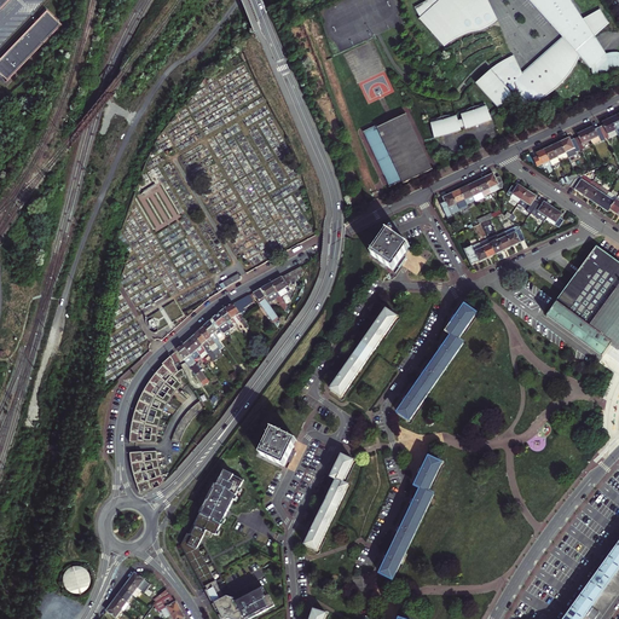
[(512,80),(510,79),(513,75),(504,65),(493,76),(490,73),(487,74),(480,80),(476,84),(498,109),(513,96),(518,91),(519,92),(520,92),(524,105),(537,100),(553,91),(563,80),(576,62),(578,58),(578,57),(579,55),(579,53),(577,53),(579,51),(607,24),(605,23),(608,21),(602,11),(601,10),(584,19),(572,0),(427,0),(416,6),(421,17),(422,19),(427,25),(433,33),(435,34),(446,42),(449,39),(450,40),(455,33),(453,32),(458,24),(457,22),(458,19),(461,22),(468,11),(466,9),(468,7),(469,10),(473,7),(472,6),(474,4),(475,5),(480,0),(530,0),(537,9),(543,4),(545,7),(541,12),(563,36),(565,39),(520,79),(521,81),(519,82),(515,77),(512,80)]
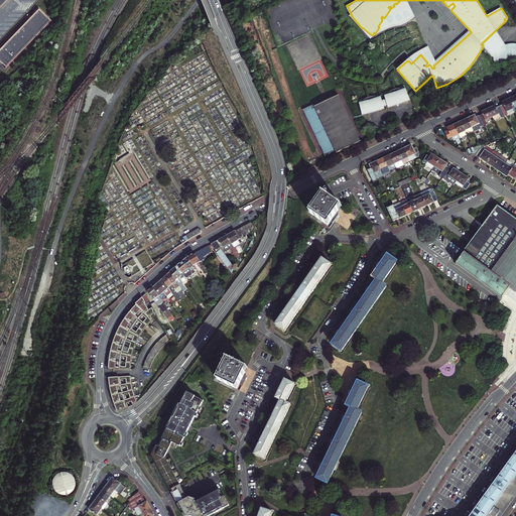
[(415,17),(406,0),(400,0),(396,4),(395,3),(393,5),(394,6),(391,8),(390,6),(388,7),(390,9),(384,18),(382,16),(381,18),(382,20),(378,26),(379,27),(375,33),(374,32),(372,35),(363,28),(361,27),(356,21),(352,16),(351,14),(350,15),(370,39),(378,33),(390,27),(403,24),(412,19),(415,17)]
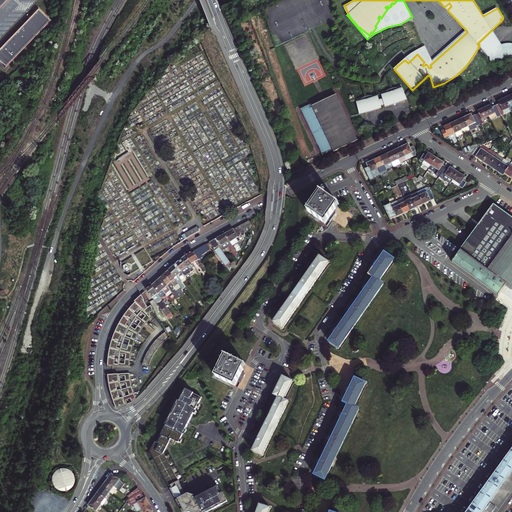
[(33,14),(0,49),(0,58),(8,65),(52,19),(49,16),(40,7),(33,14)]
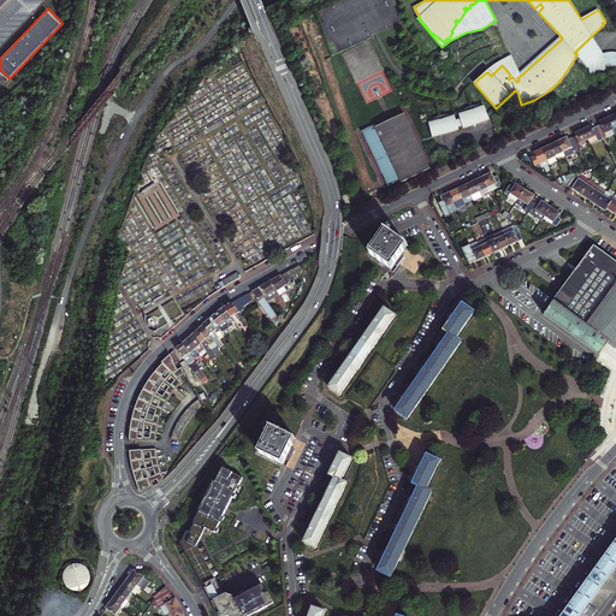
[(606,23),(606,22),(605,21),(602,23),(604,24),(576,51),(574,53),(576,53),(576,54),(590,70),(590,72),(591,75),(592,76),(594,77),(598,76),(599,76),(600,75),(604,71),(609,70),(611,69),(615,67),(615,52),(614,52),(611,52),(604,53),(594,37),(593,36),(606,23)]
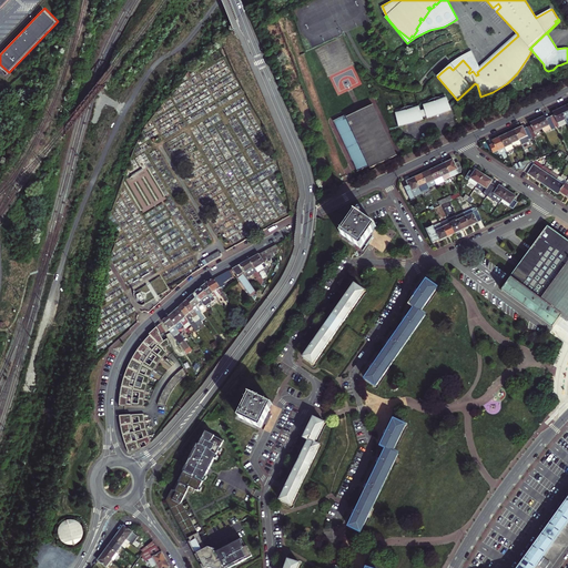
[(448,67),(447,68),(449,67),(453,70),(463,60),(470,69),(468,72),(469,73),(473,71),(476,75),(478,74),(477,72),(518,36),(517,33),(479,67),(473,52),(470,53),(466,56),(465,56),(464,57),(462,58),(459,59),(457,60),(455,62),(453,63),(448,67)]
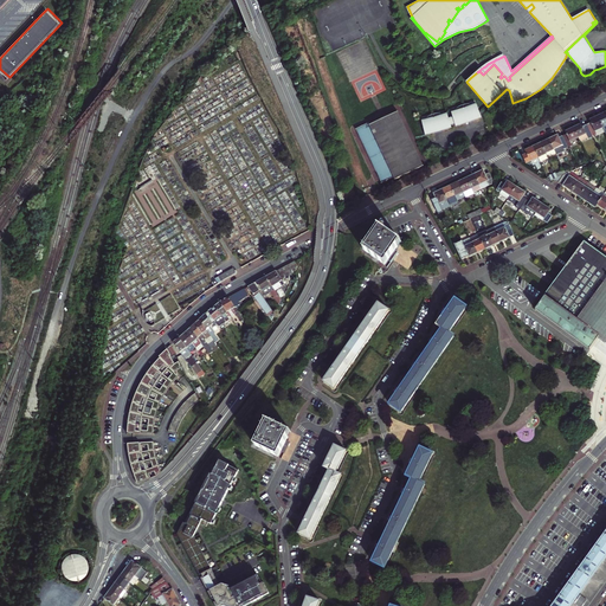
[(465,104),(463,104),(469,123),(474,121),(482,118),(477,104),(472,105),(471,104),(469,103),(465,104)]
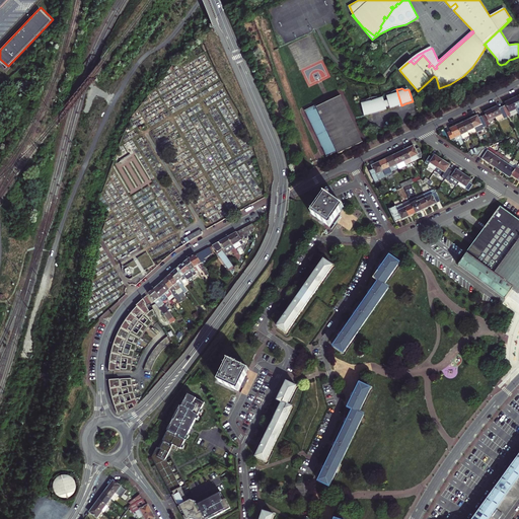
[(390,94),(387,96),(388,99),(384,100),(386,106),(389,105),(390,108),(397,106),(401,105),(396,89),(394,90),(391,92),(390,93),(390,94)]
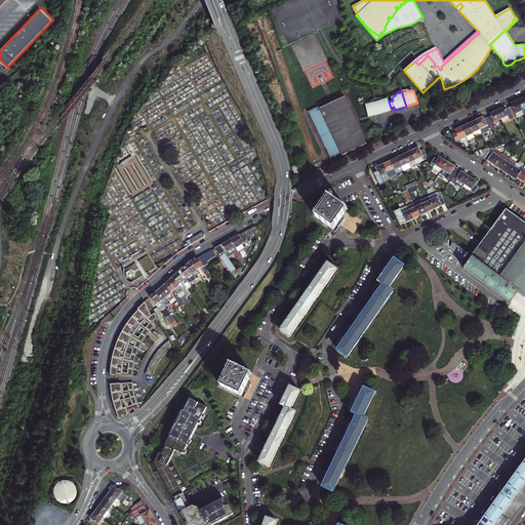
[(344,153),(345,156),(369,144),(346,96),(324,107),(323,105),(310,111),(330,152),(332,158),(344,153)]
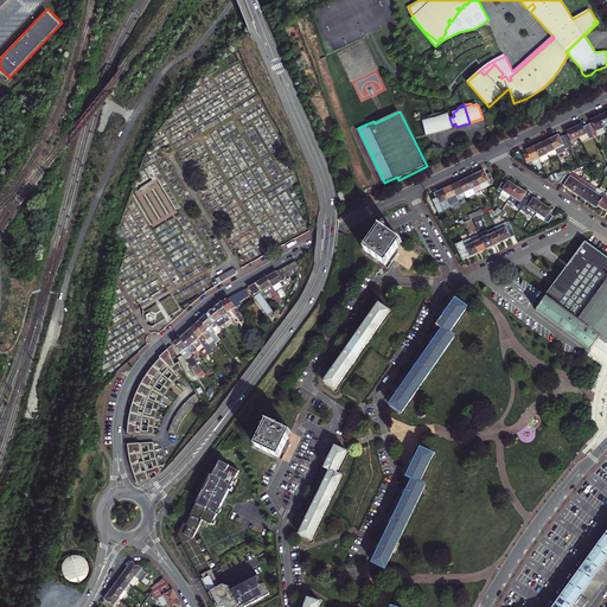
[(427,120),(423,121),(427,135),(435,133),(440,132),(434,113),(433,114),(432,114),(430,115),(428,116),(427,117),(427,120)]
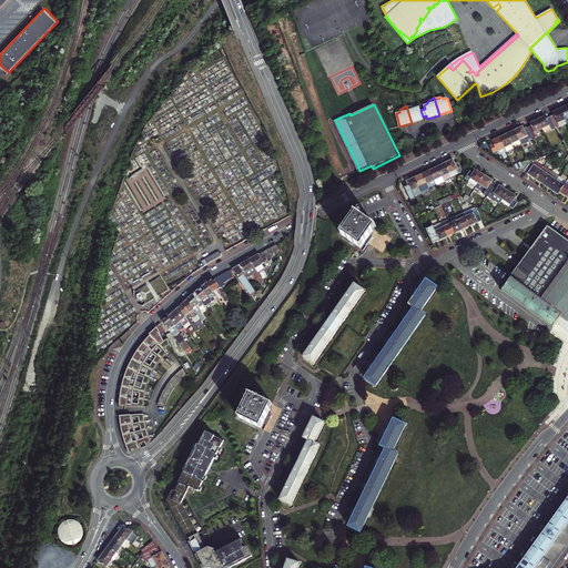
[(408,105),(406,105),(412,123),(415,122),(424,120),(423,117),(421,110),(419,107),(415,108),(415,107),(412,105),(408,105)]
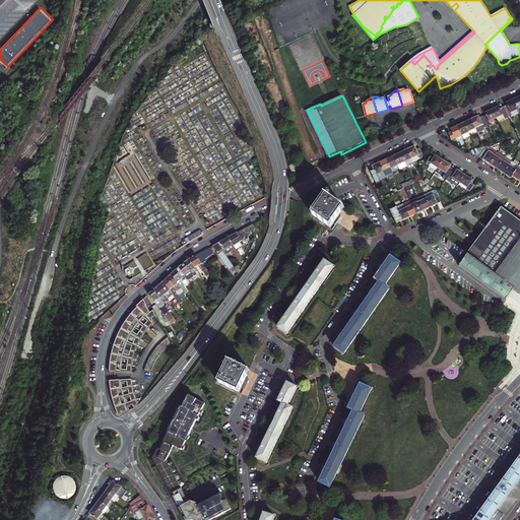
[(506,103),(507,105),(505,107),(509,117),(512,115),(511,112),(518,109),(513,100),(509,101),(506,103)]
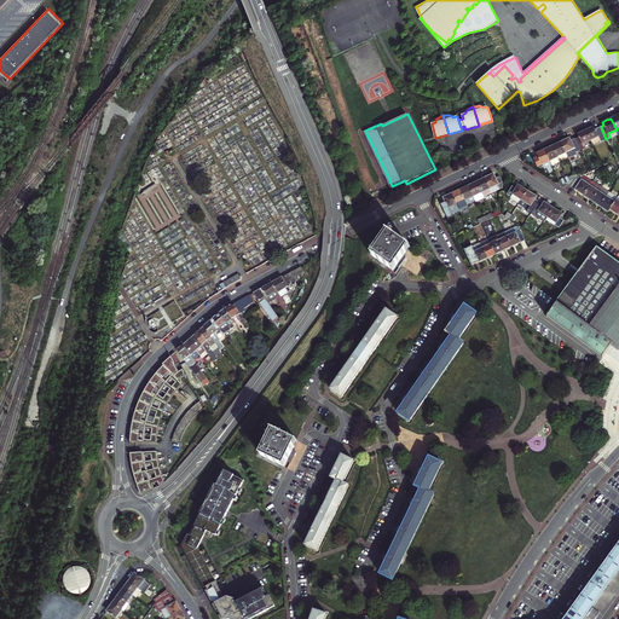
[(593,127),(586,129),(591,140),(594,145),(601,142),(606,139),(601,127),(596,129),(595,126),(593,127)]
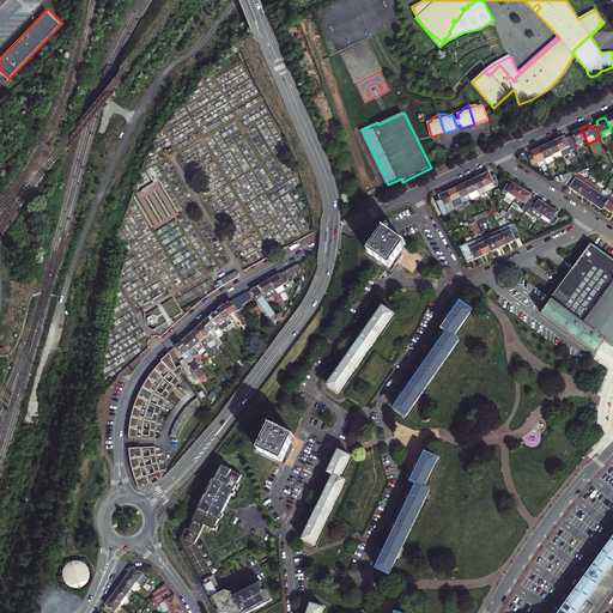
[(570,137),(572,143),(576,149),(580,147),(578,146),(577,143),(586,139),(581,128),(575,131),(572,132),(574,135),(570,137)]
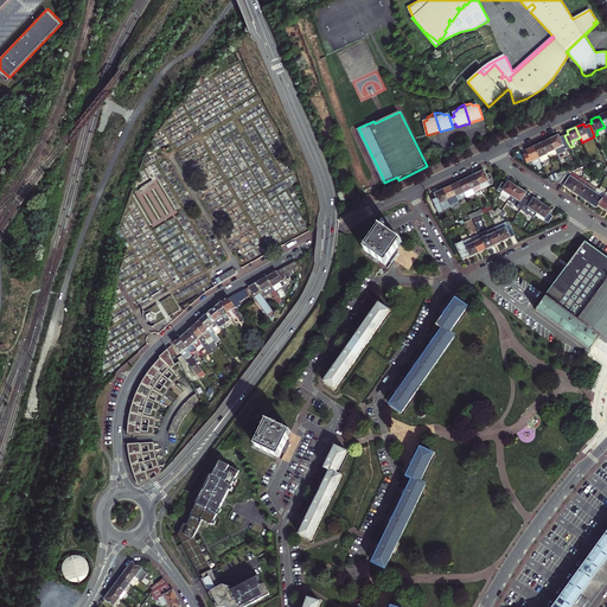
[(550,140),(555,149),(564,146),(560,136),(558,135),(555,138),(550,140)]
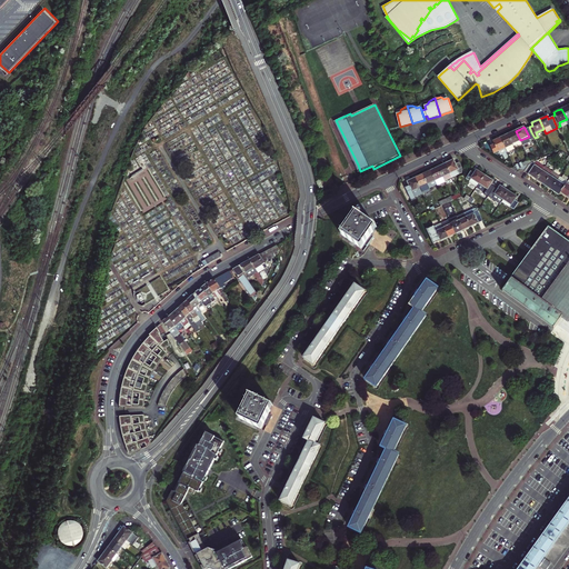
[(535,138),(531,132),(529,127),(526,128),(525,128),(529,137),(530,140),(535,138)]
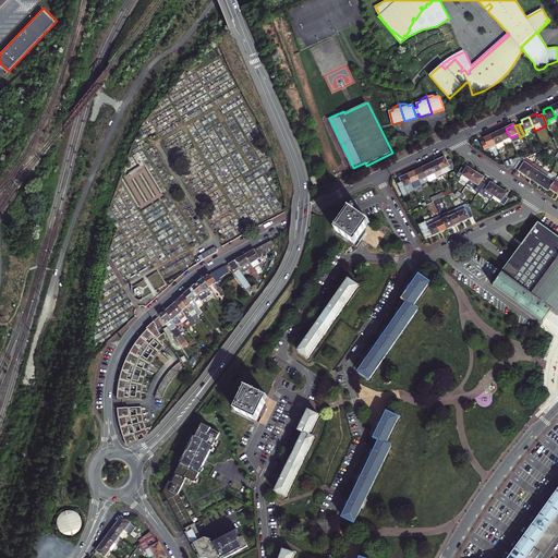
[(506,144),(512,141),(510,137),(506,129),(502,130),(499,132),(506,144)]
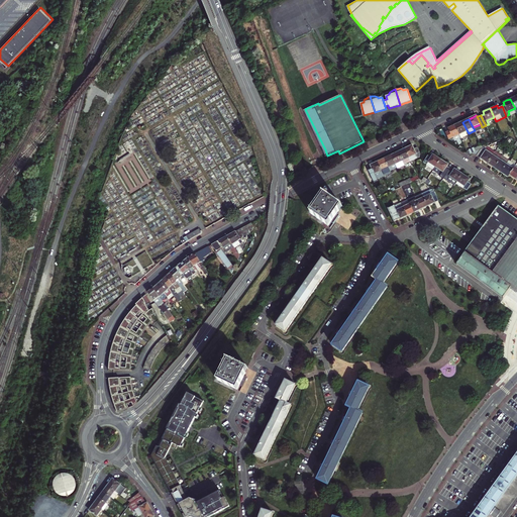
[(459,123),(455,125),(461,137),(461,138),(469,135),(469,133),(462,122),(459,123)]
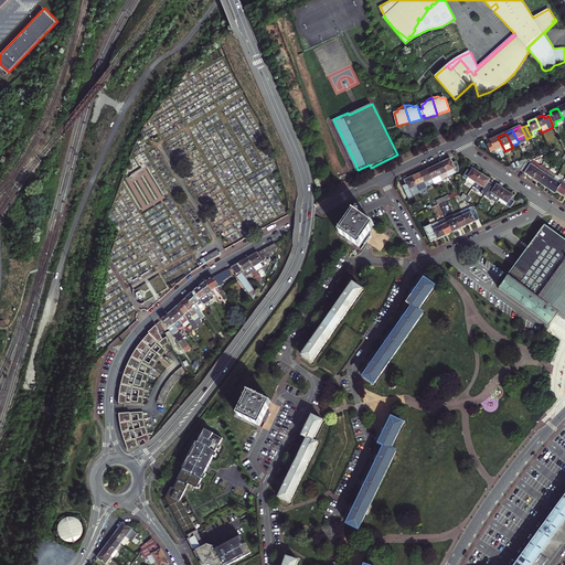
[(525,136),(516,139),(519,142),(520,145),(528,140),(526,139),(525,136)]
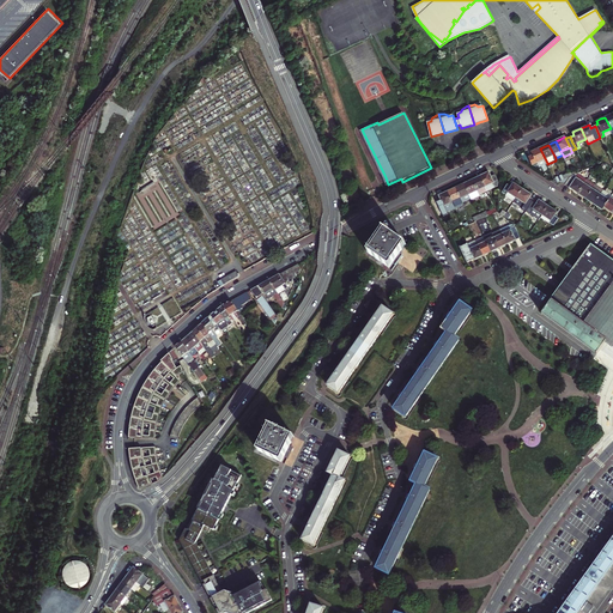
[(539,168),(547,163),(540,149),(536,150),(532,152),(534,156),(530,157),(534,165),(538,164),(539,168)]
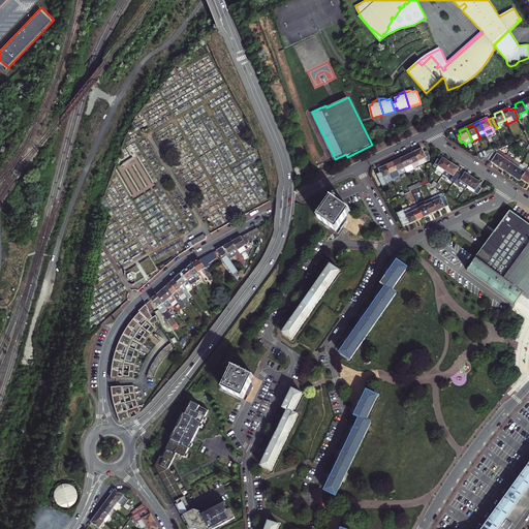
[(419,150),(414,153),(418,161),(426,158),(427,160),(431,159),(427,152),(424,154),(422,149),(419,150)]
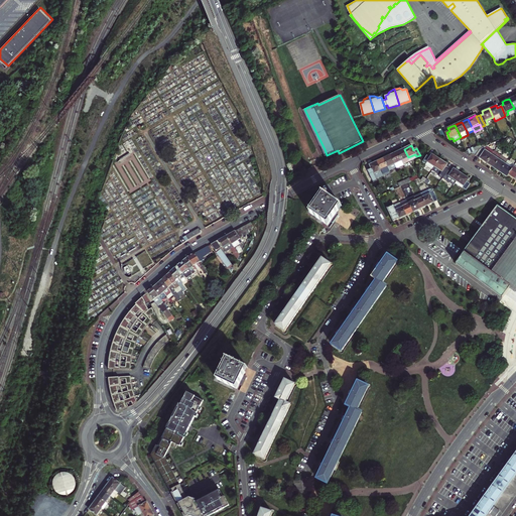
[(482,159),(487,163),(493,154),(483,148),(481,149),(476,156),(482,159)]
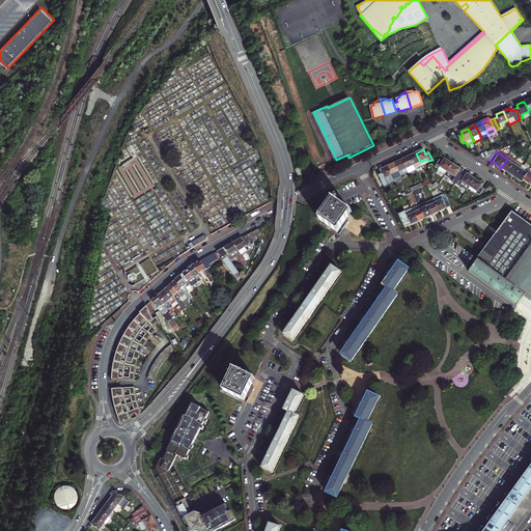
[(413,156),(410,157),(414,165),(420,162),(416,154),(413,156)]
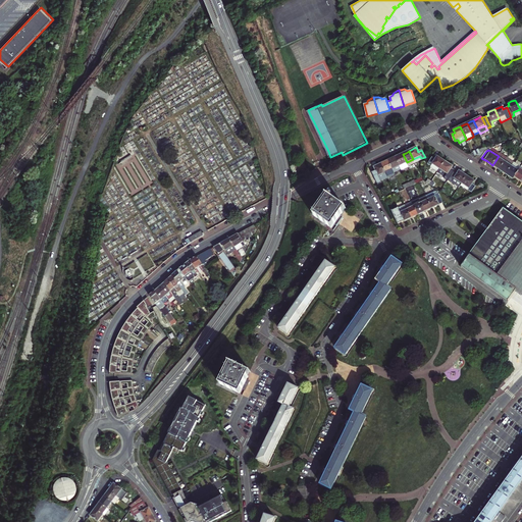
[(400,155),(396,157),(400,165),(407,162),(403,154),(400,155)]
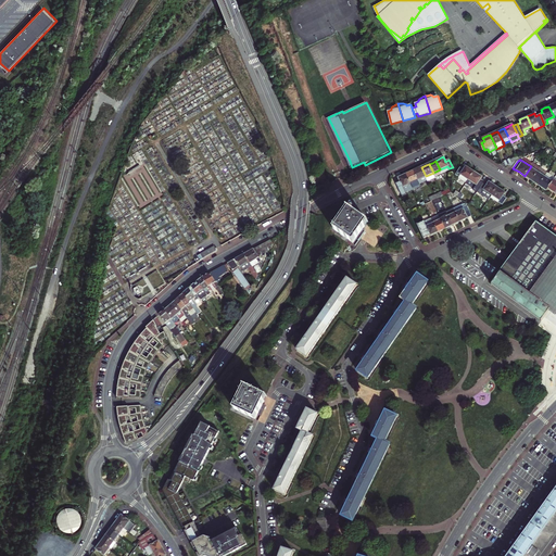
[(464,169),(459,167),(455,174),(459,177),(458,178),(467,184),(475,172),(469,168),(466,166),(464,169)]
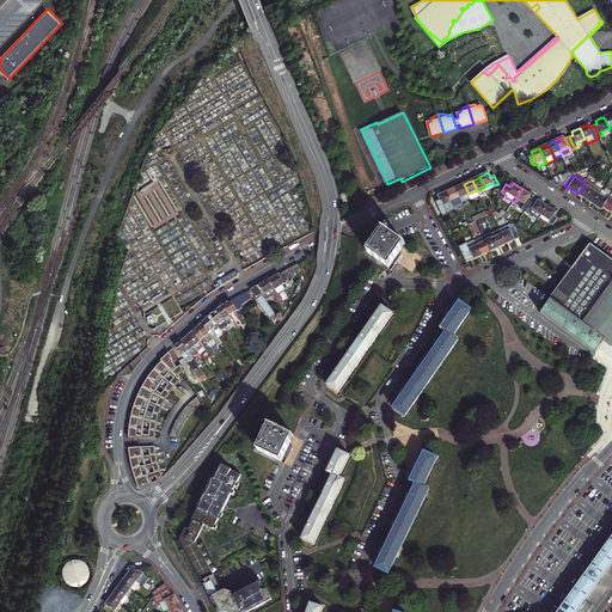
[(593,189),(585,183),(577,194),(582,196),(586,199),(593,189)]
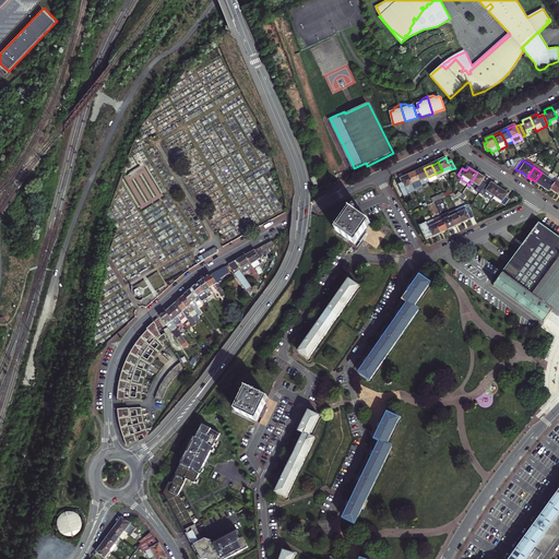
[(420,170),(416,171),(420,181),(428,177),(424,168),(420,170)]
